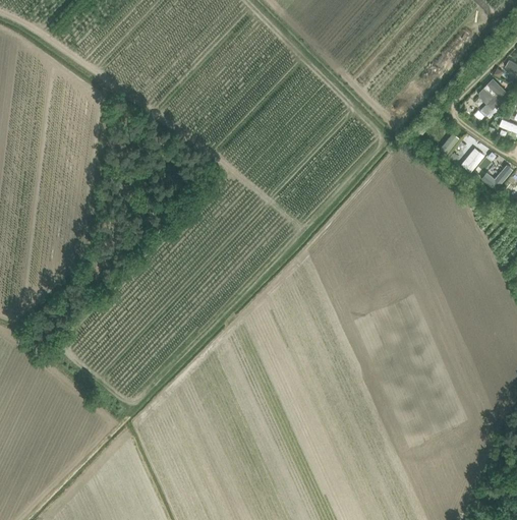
[(498,67),(494,73),(500,76),(503,71),(498,67)]
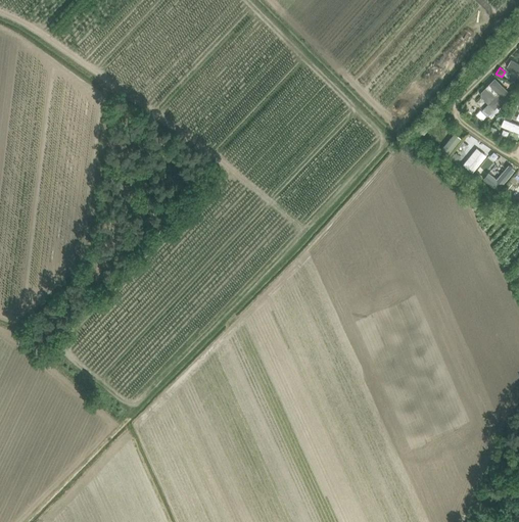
[(501,127),(518,134),(518,125),(504,120),(501,127)]
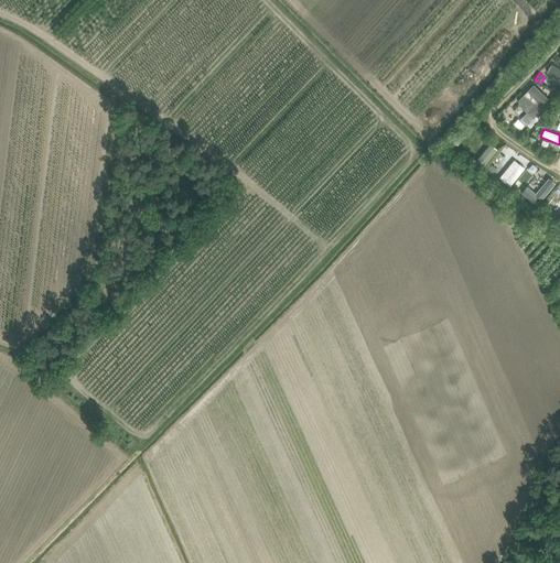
[(476,164),(484,169),(497,148),(490,143),(476,164)]
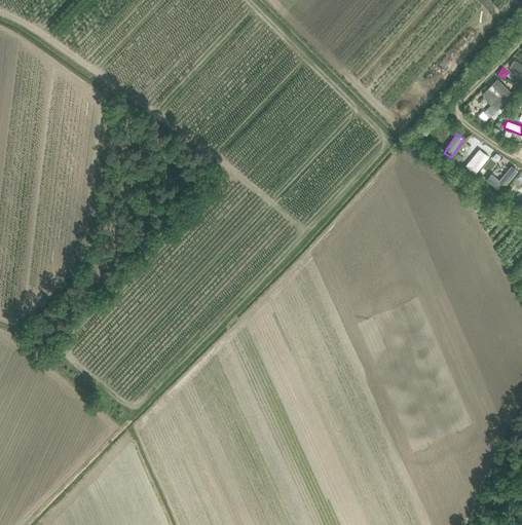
[(476,175),(489,157),(479,149),(465,166),(476,175)]
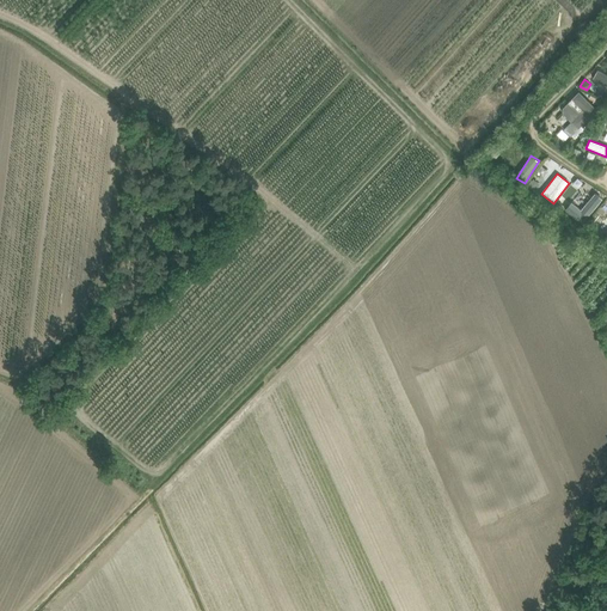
[(582,209),(572,202),(565,213),(583,226),(604,197),(595,190),(582,209)]
